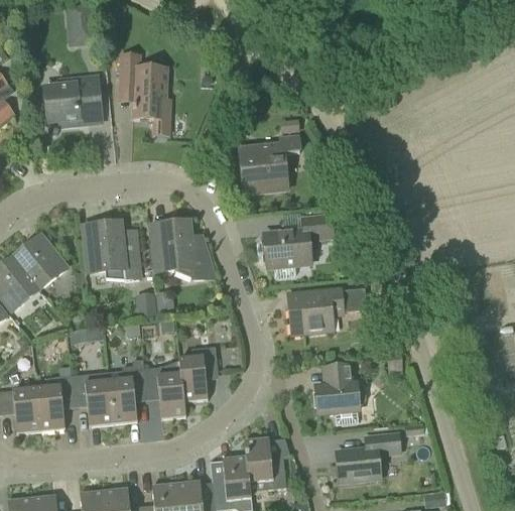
[(99,44),(95,0),(75,0),(65,1),(69,46),(99,44)]
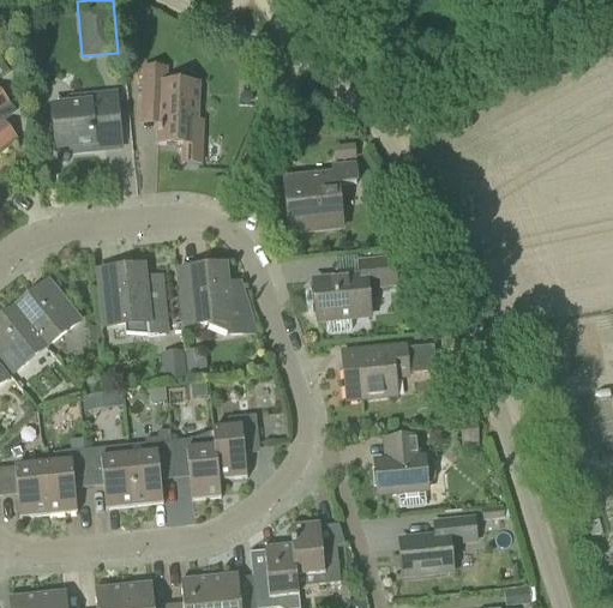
[(0,20),(0,41),(10,31),(0,20)]
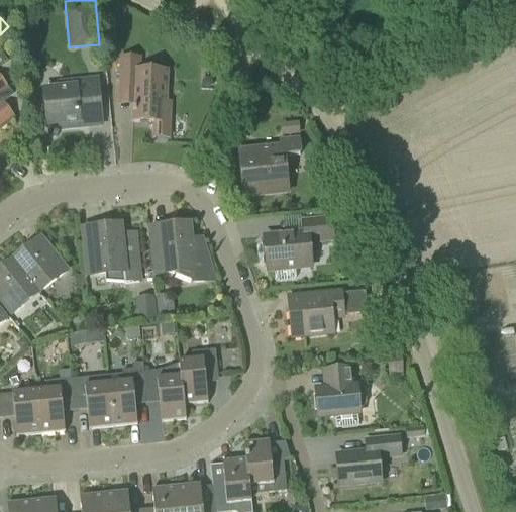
[(0,88),(8,82),(0,71),(0,64),(9,58),(3,49),(0,50),(0,125),(15,115),(0,95),(0,88)]
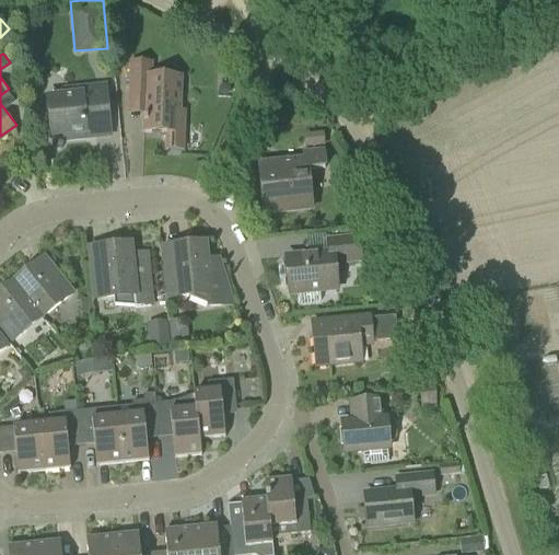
[(131,57),(129,111),(146,111),(144,128),(167,129),(167,146),(185,146),(186,108),(182,108),(183,73),(153,72),(154,58),(131,57)]
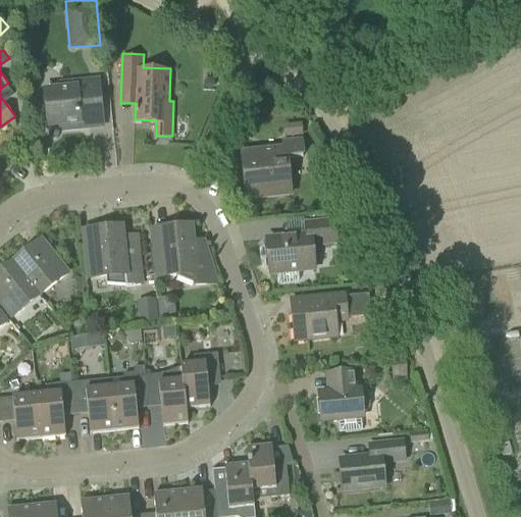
[(46,88),(50,123),(61,122),(62,126),(103,122),(98,78),(62,82),(62,86),(46,88)]
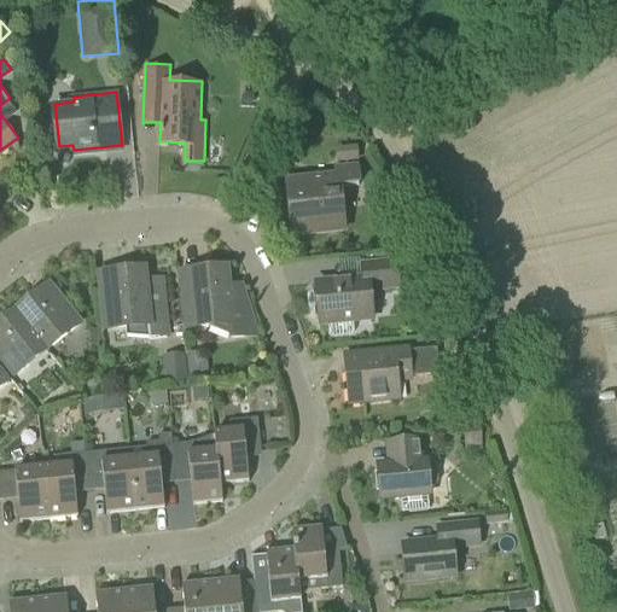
[(359,157),(358,143),(336,145),(338,159),(359,157)]
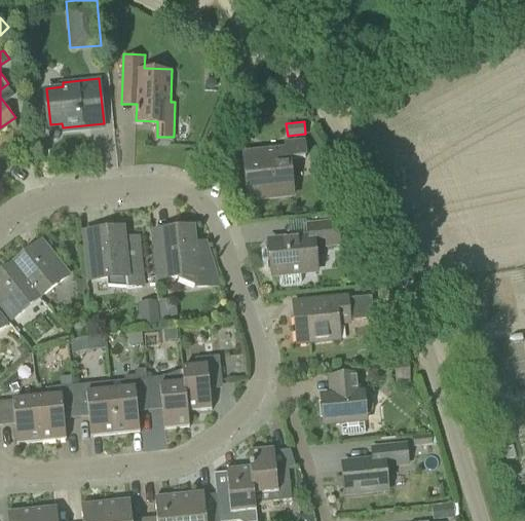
[(308,154),(306,137),(285,139),(285,148),(246,151),(250,197),(294,192),(290,156),(308,154)]
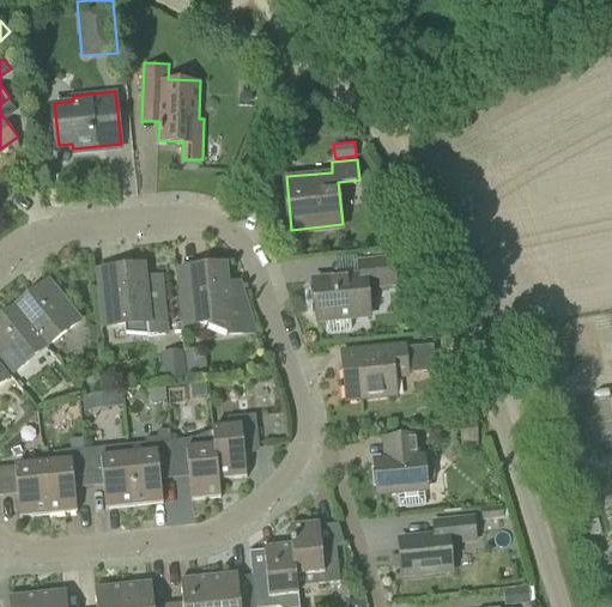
[(325,317),(326,328),(331,332),(349,331),(352,326),(351,315),(370,313),(367,286),(398,284),(395,253),(358,256),(359,273),(315,278),(319,317),(325,317)]
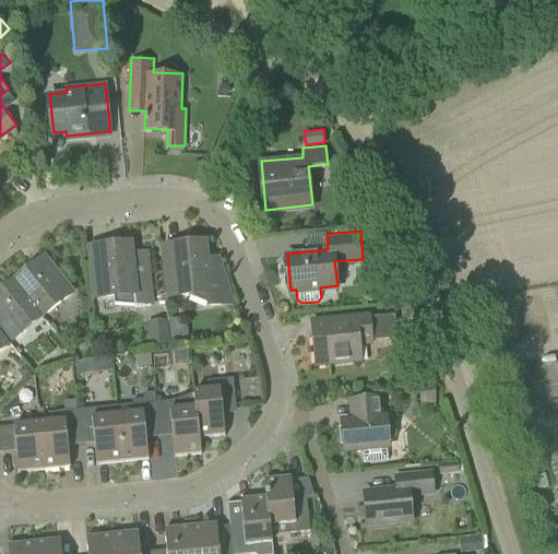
[(96,294),(110,292),(135,303),(155,301),(150,247),(130,249),(129,243),(92,247),(96,294)]
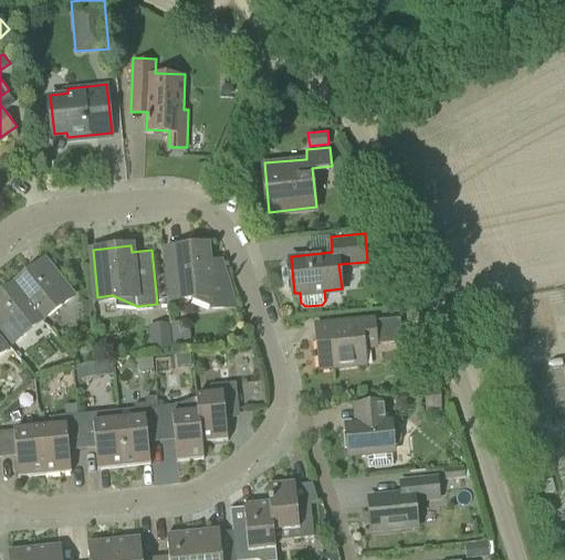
[(173,295),(211,292),(213,309),(236,307),(221,261),(208,263),(207,245),(168,249),(173,295)]
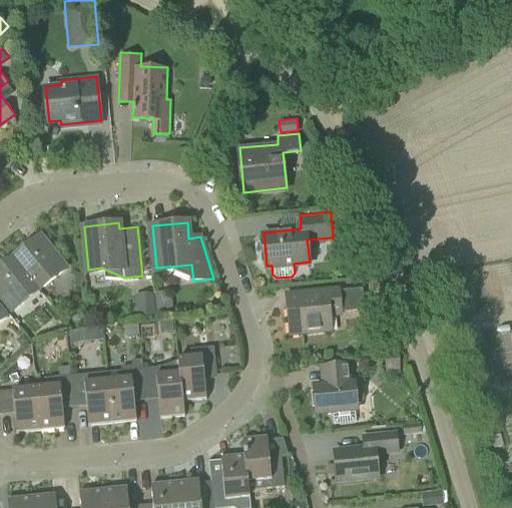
[(41,234),(14,256),(39,288),(66,266),(41,234)]
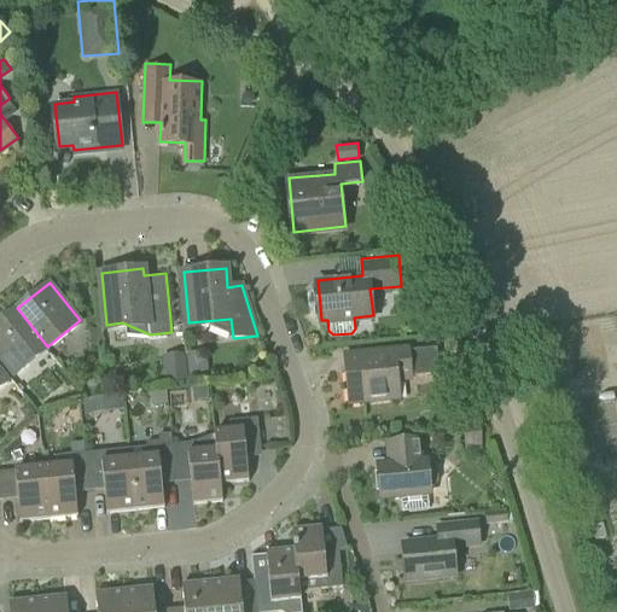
[(47,347),(17,308),(0,321),(0,355),(13,373),(47,347)]
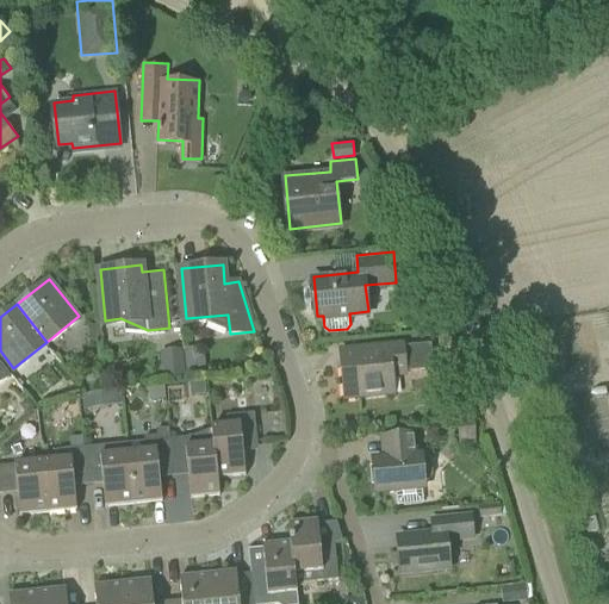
[(373,359),(342,362),(345,394),(395,390),(393,374),(409,373),(405,337),(371,341),(373,359)]
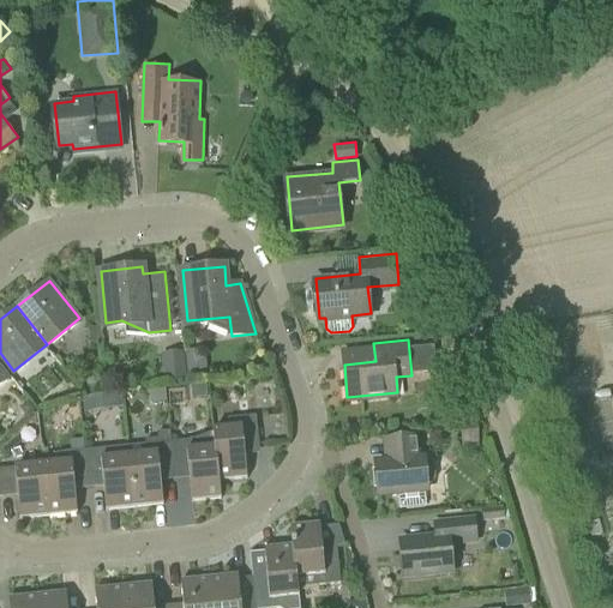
[(205,345),(186,348),(190,377),(209,374),(205,345)]
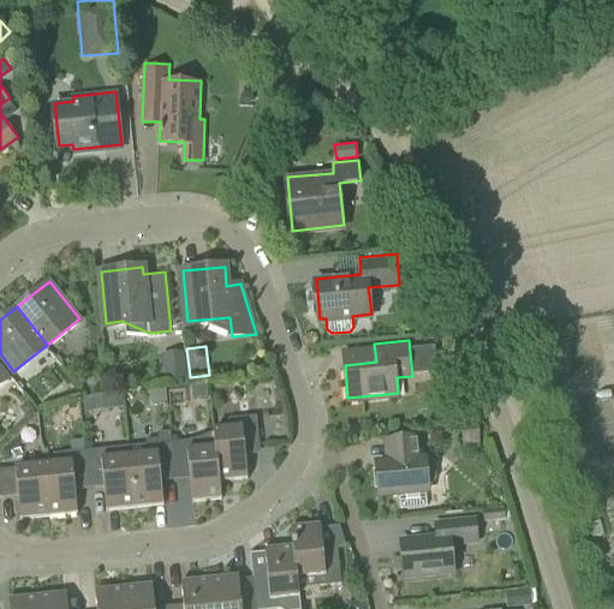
[(164,365),(159,365),(160,380),(188,377),(185,348),(162,351),(164,365)]
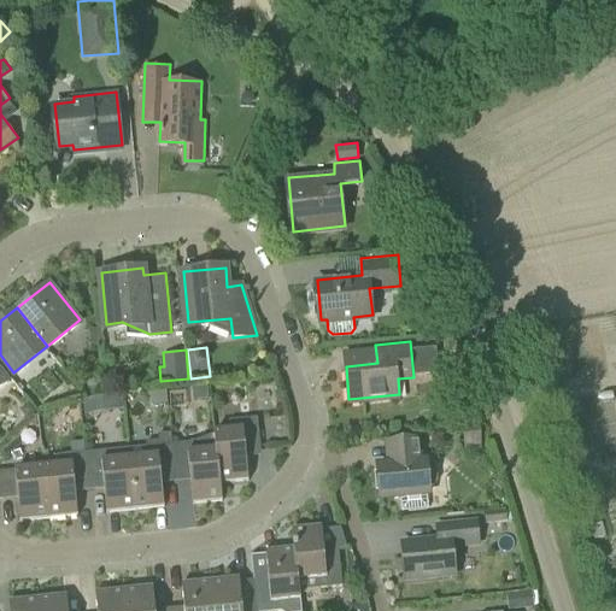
[(441,357),(444,375),(462,372),(459,354),(441,357)]
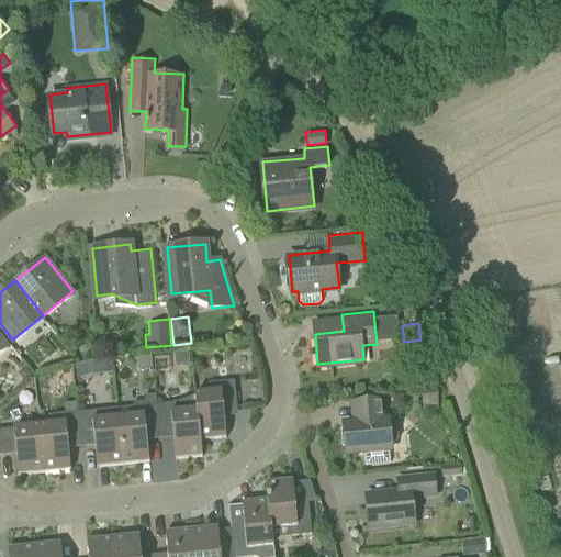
[(96,357),(98,371),(113,369),(112,355),(96,357)]
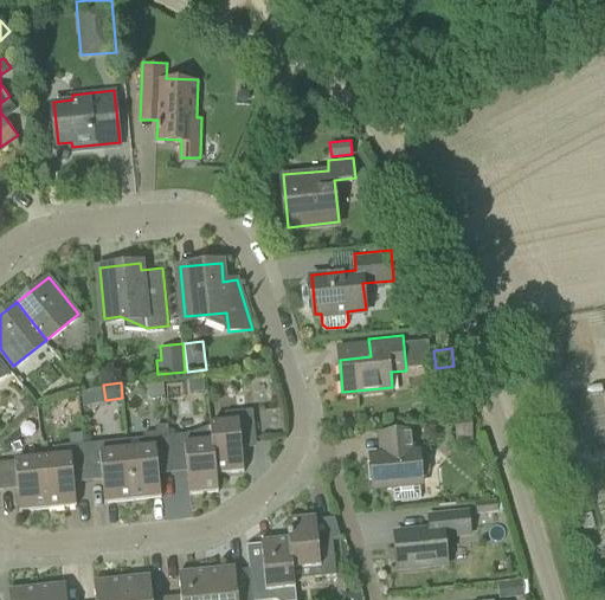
[(225,420),(210,421),(212,438),(213,438),(216,472),(217,472),(244,469),(240,439),(256,438),(252,408),(224,411),(225,420)]
